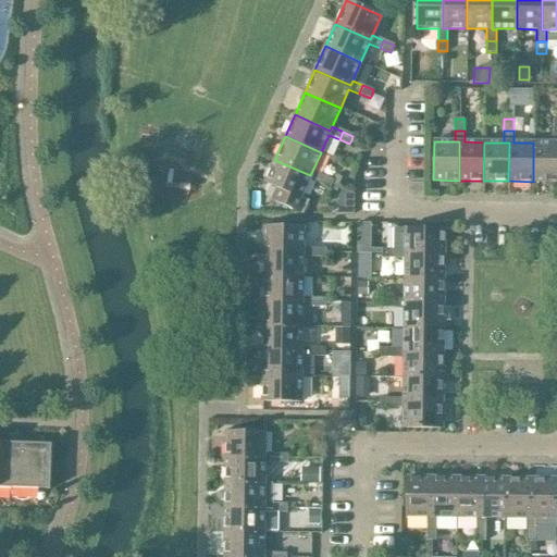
[(556,143),(553,143),(533,143),(533,182),(556,181),(556,143)]
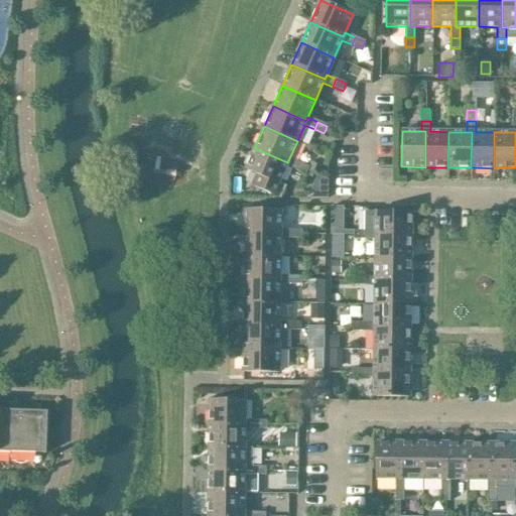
[(256,174),(251,185),(279,199),(285,186),(278,183),(286,166),(295,170),(299,163),(289,158),(287,162),(254,148),(245,169),(256,174)]
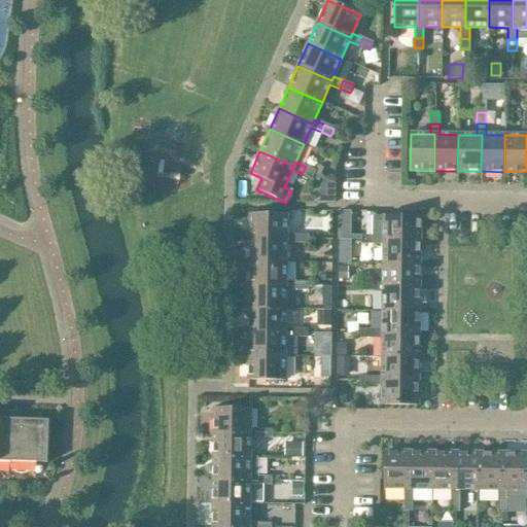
[(312,178),(315,171),(306,167),(302,174),(312,178)]
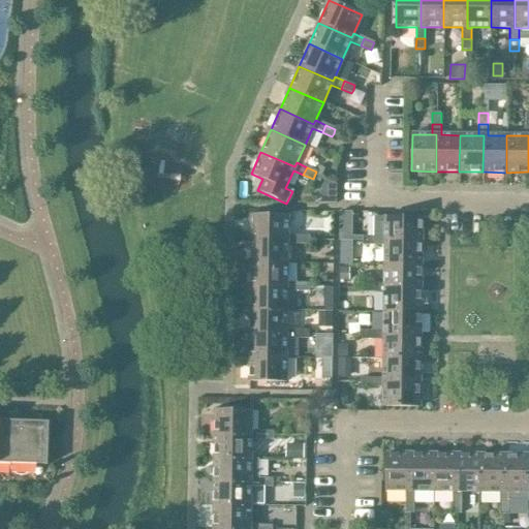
[(325,181),(322,188),(336,194),(336,185),(325,181)]
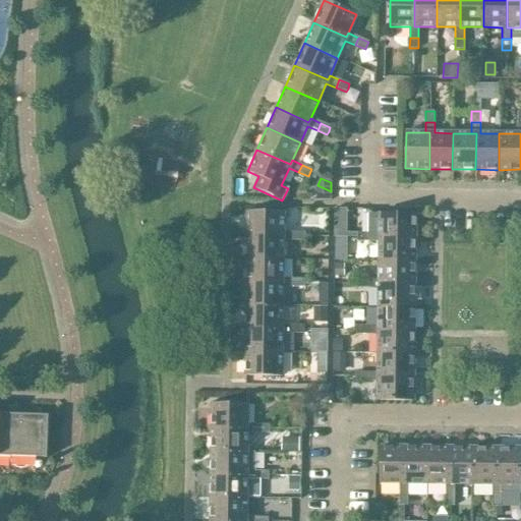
[(283,236),(283,232),(283,213),(246,212),(246,236),(283,236)]
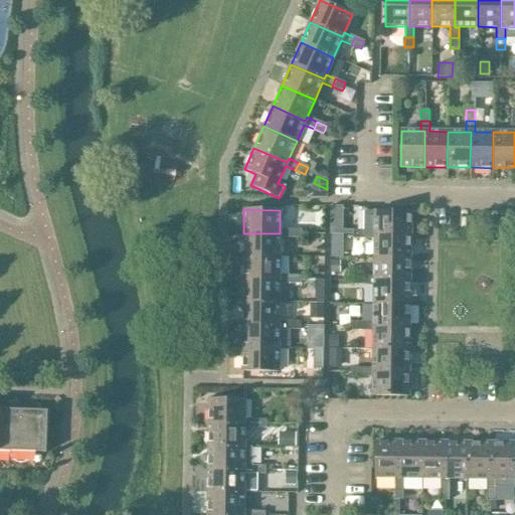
[(364,230),(364,239),(374,239),(374,234),(410,235),(410,211),(374,210),(374,230),(364,230)]
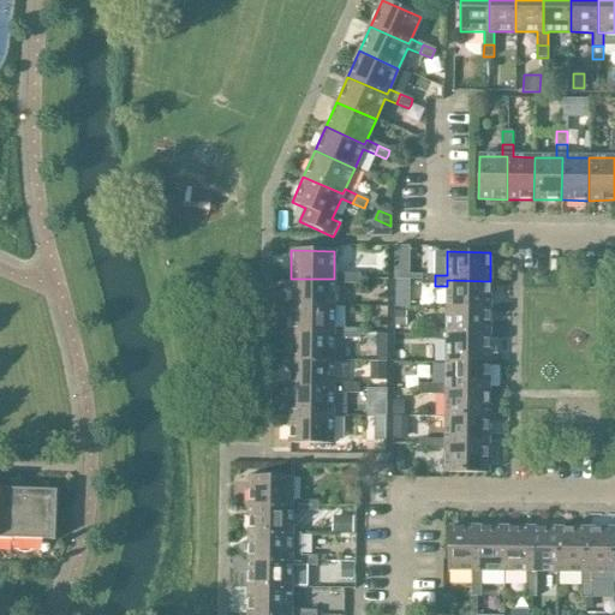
[(408,261),(395,261),(394,280),(408,280),(408,261)]
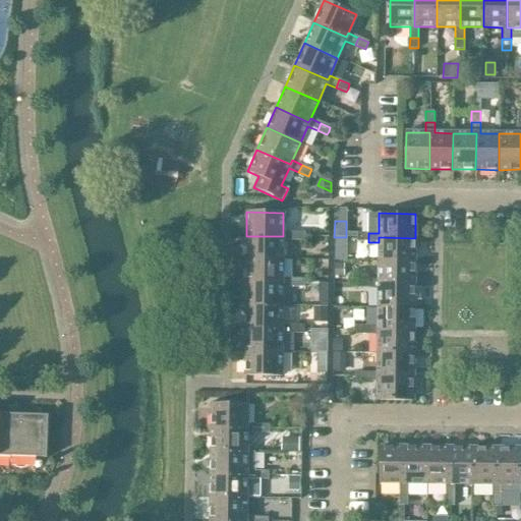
[(246,258),(282,259),(282,241),(294,241),(294,232),(283,232),(283,236),(246,236),(246,258)]
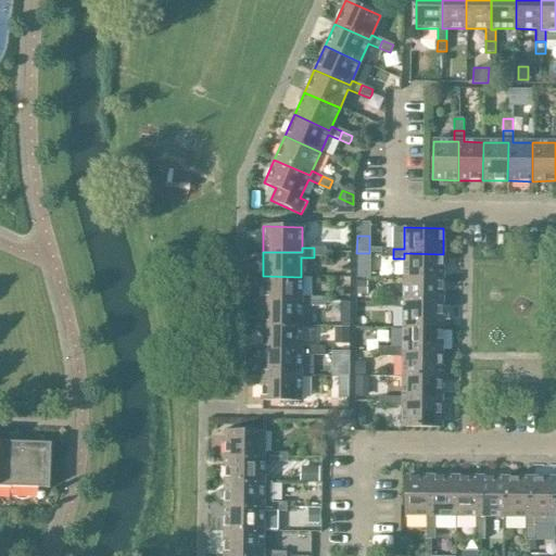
[(314,257),(325,257),(325,249),(314,248),(314,257)]
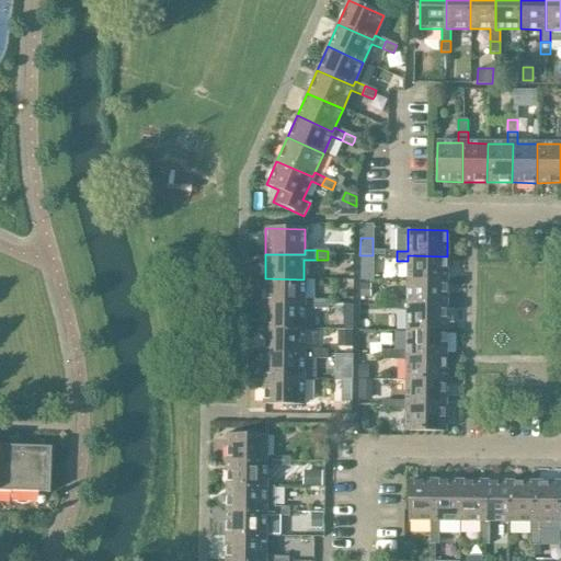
[(397,261),(397,251),(384,251),(384,261),(397,261)]
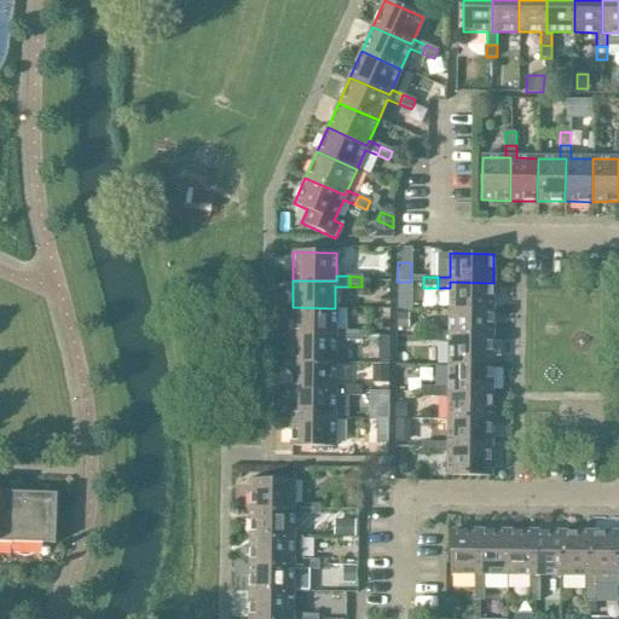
[(493,311),(493,283),(450,282),(450,288),(450,310),(493,311)]
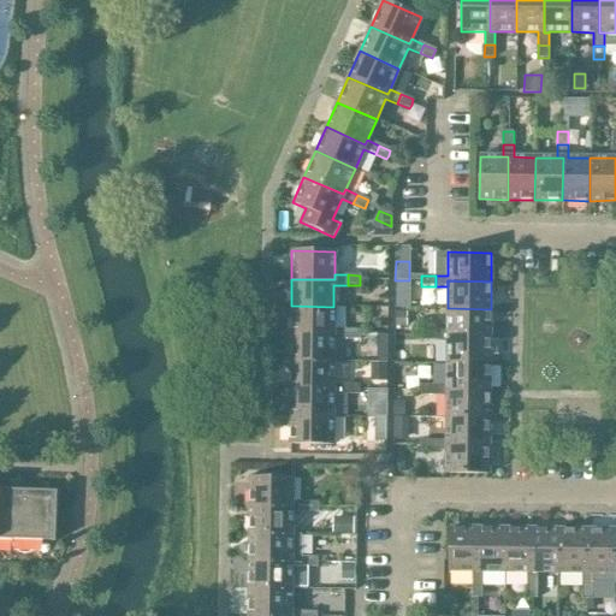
[(400,283),(398,283),(398,296),(408,296),(408,283),(407,283),(400,283)]
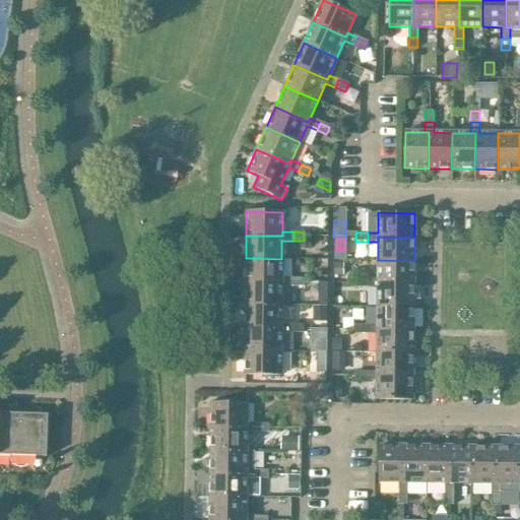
[(281,278),(281,259),(246,258),(245,281),(282,282),(282,278),(281,278)]
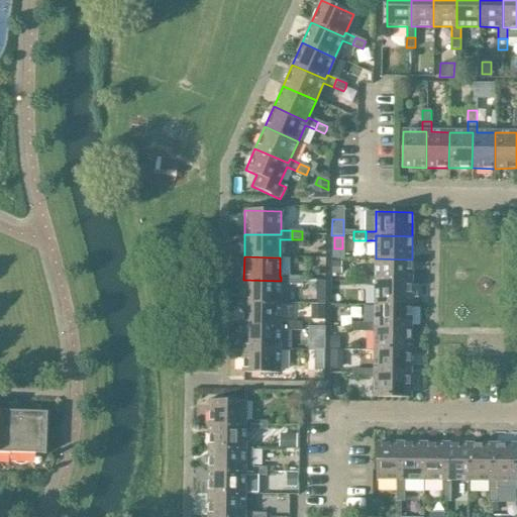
[(412,260),(376,259),(375,278),(365,278),(365,286),(375,286),(376,286),(376,282),(411,282),(412,260)]
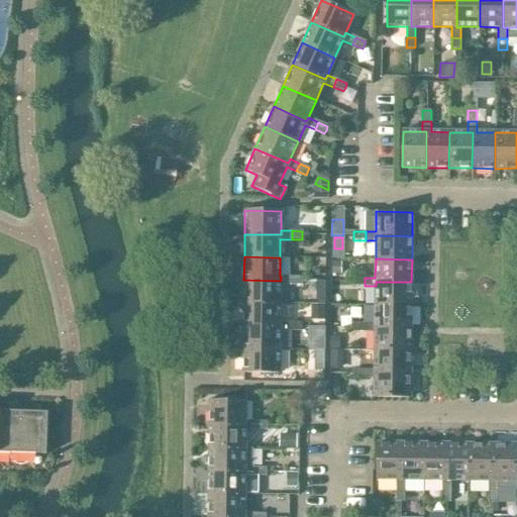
[(340,262),(332,262),(332,273),(340,273),(340,262)]
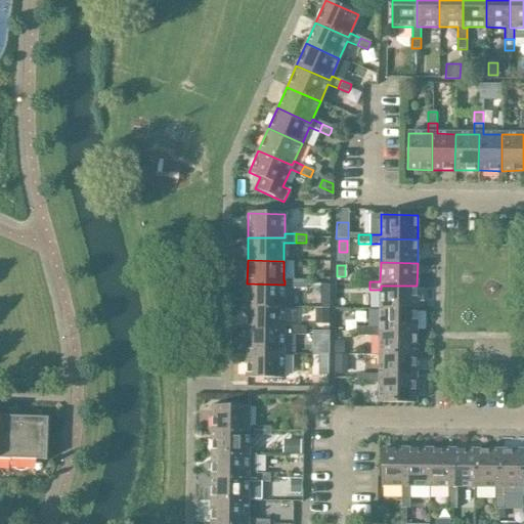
[(247,284),(247,307),(284,307),(284,289),(295,289),(295,280),(285,280),(285,285),(247,284)]
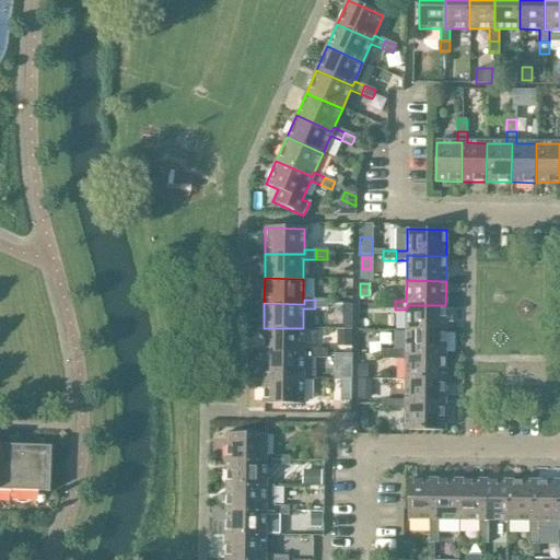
[(315,308),(326,308),(326,300),(315,300),(315,308)]
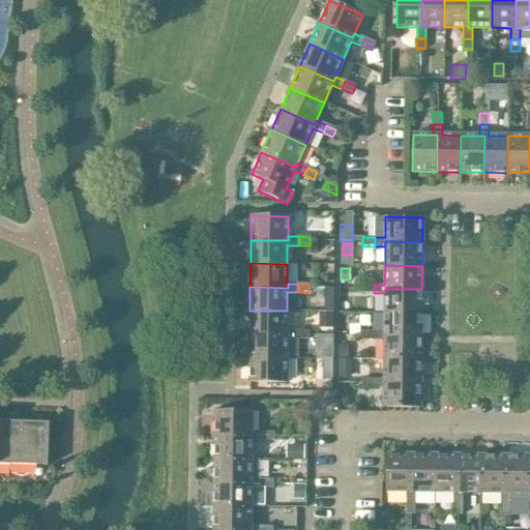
[(374,293),(374,285),(362,285),(362,293),(374,293)]
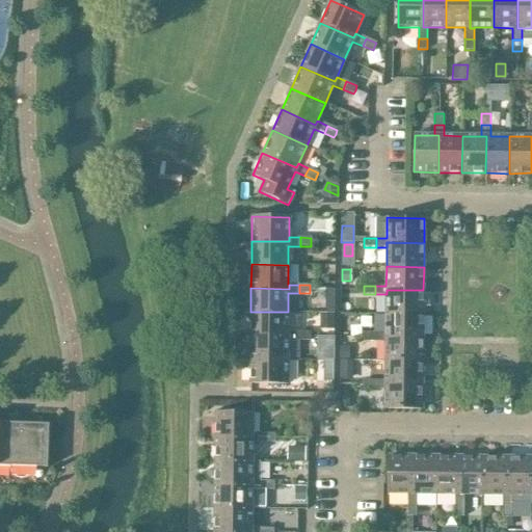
[(423,290),(387,290),(387,294),(386,294),(386,314),(423,314),(423,290)]
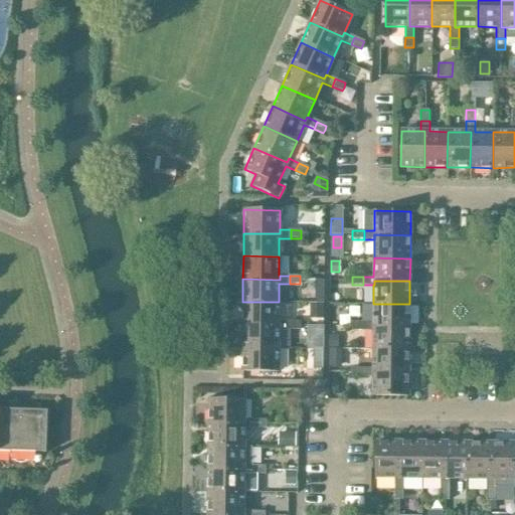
[(279,321),(279,302),(242,302),(242,325),(279,325),(279,321)]
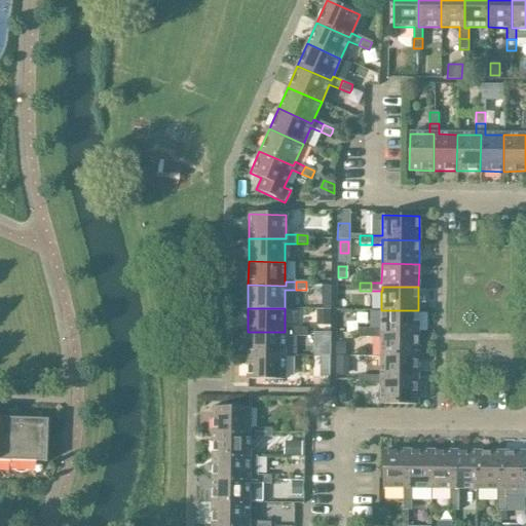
[(329,310),(317,310),(317,326),(329,326),(329,310)]
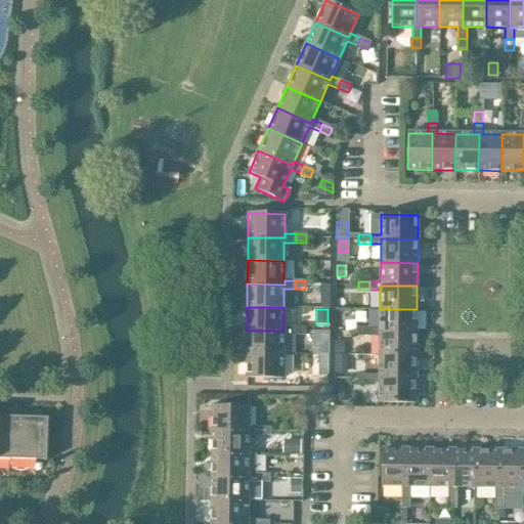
[(369,328),(368,337),(380,337),(380,332),(417,333),(417,309),(380,309),(380,328),(369,328)]
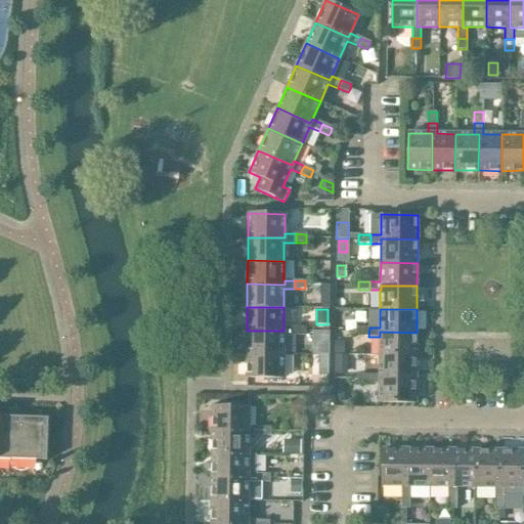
[(284,326),(284,331),(247,331),(246,354),(282,354),(284,336),(295,336),(295,328),(284,326)]
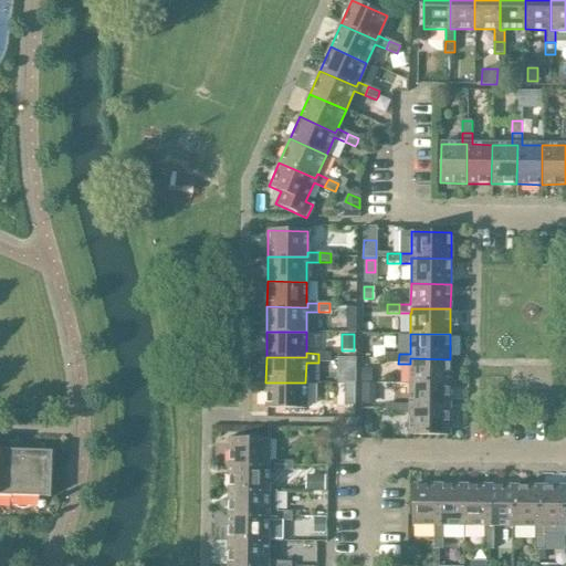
[(318,363),(329,363),(329,354),(318,354),(318,363)]
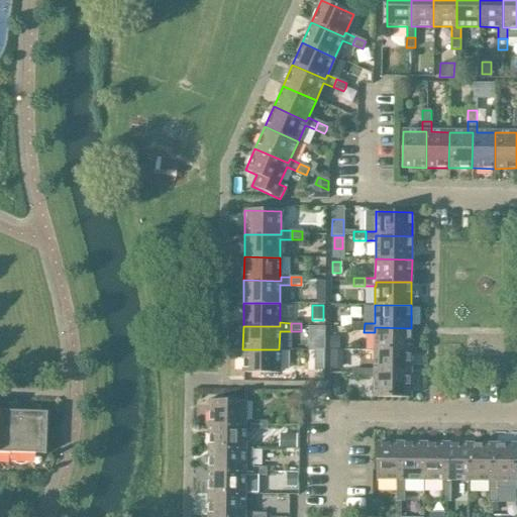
[(364,332),(365,323),(352,323),(352,332),(364,332)]
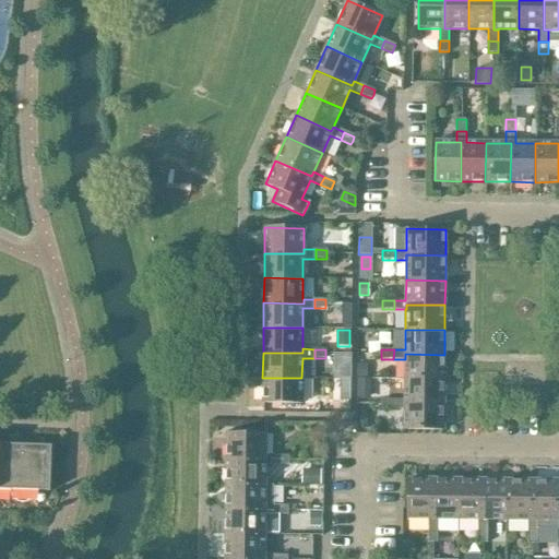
[(405,379),(444,380),(444,355),(405,354),(405,359),(405,379)]
